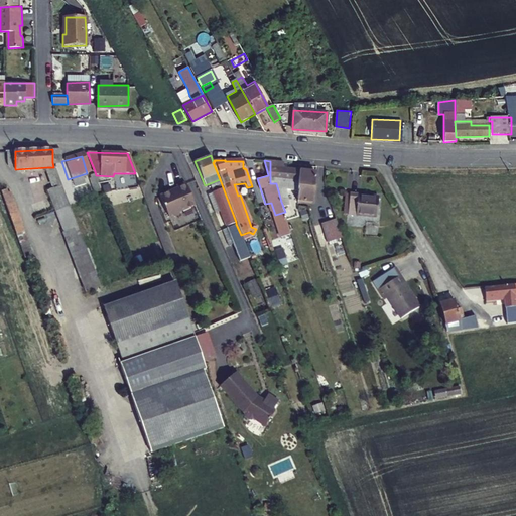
[(276,183),(281,184),(297,185),(299,171),(283,170),(284,162),(270,161),(270,179),(270,183),(276,183)]
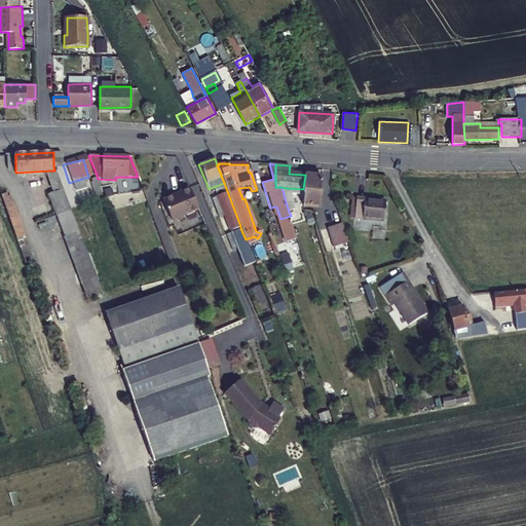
[(57,171),(54,171),(48,171),(49,175),(53,191),(49,193),(57,216),(71,210),(57,171)]
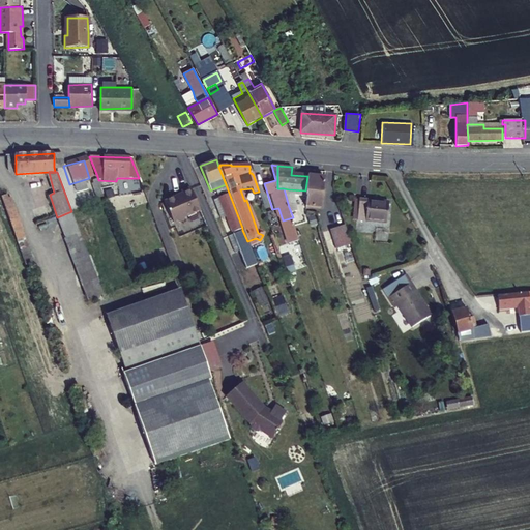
[(90,181),(96,199),(105,196),(98,180),(97,176),(91,178),(92,181),(90,181)]
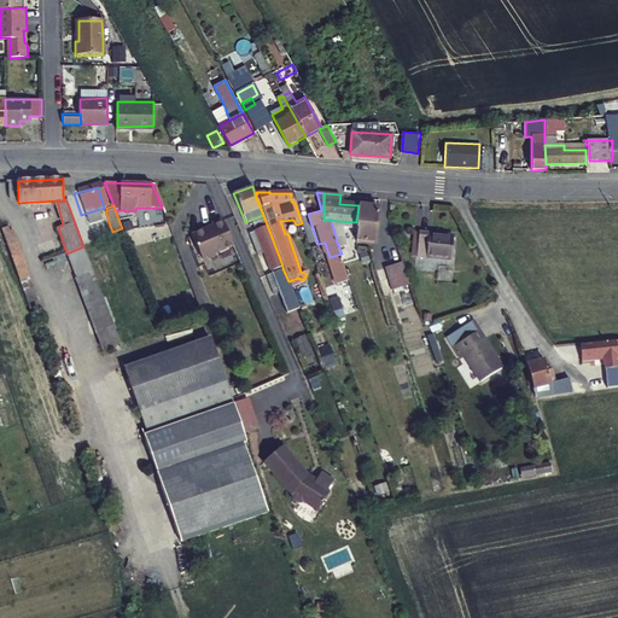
[(373,243),(375,221),(377,208),(359,205),(356,222),(355,235),(355,240),(362,242),(373,243)]
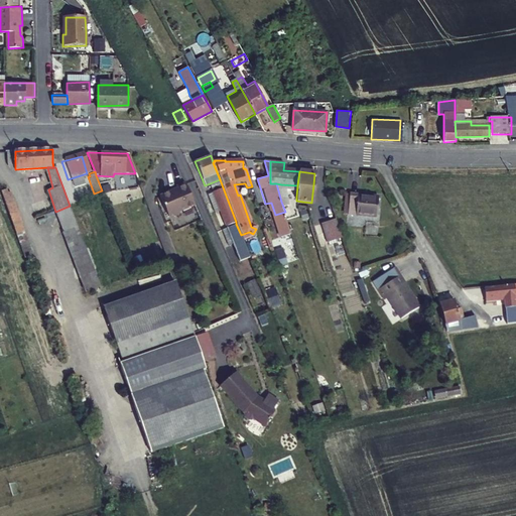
[(179,212),(196,205),(185,182),(177,186),(177,188),(172,191),(171,190),(159,196),(168,216),(170,215),(174,216),(179,215),(179,212)]
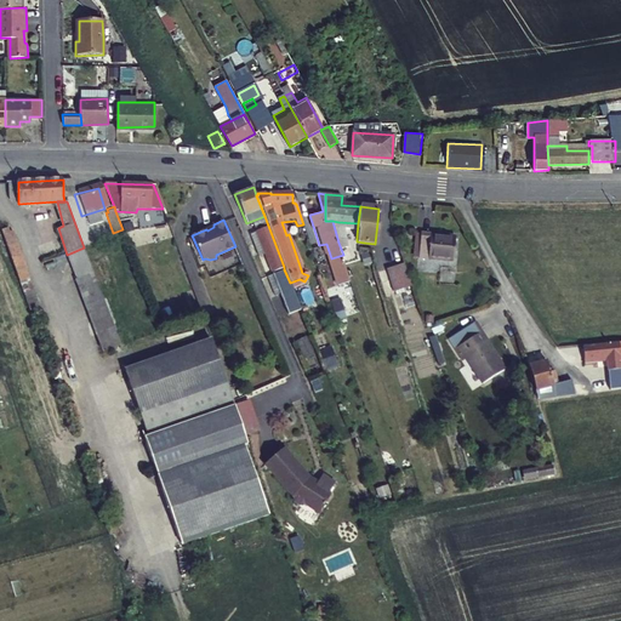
[(345,240),(339,222),(332,221),(339,243),(345,240)]
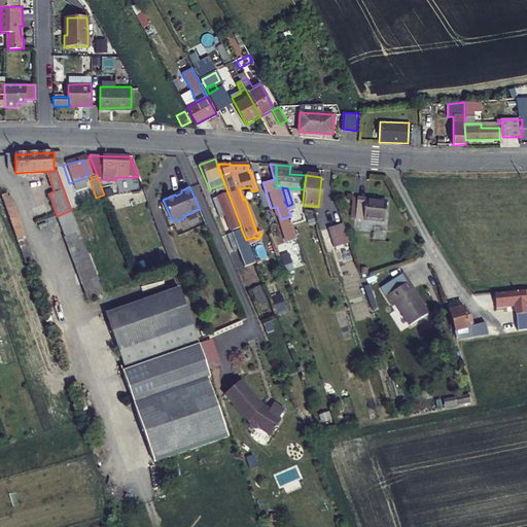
[(219,217),(224,214),(231,230),(241,226),(227,191),(212,199),(219,217)]
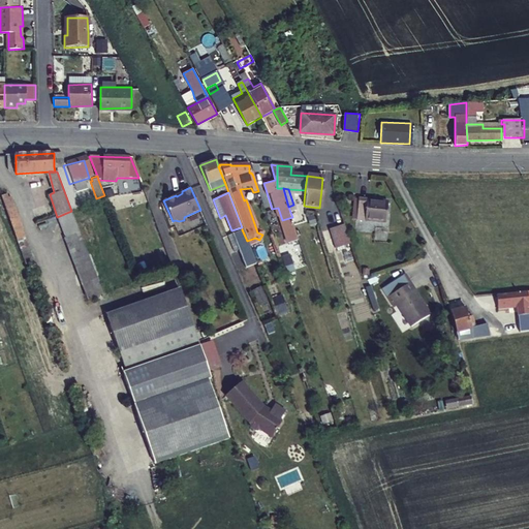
[(8,198),(7,194),(2,196),(5,207),(17,240),(24,238),(10,197),(8,198)]
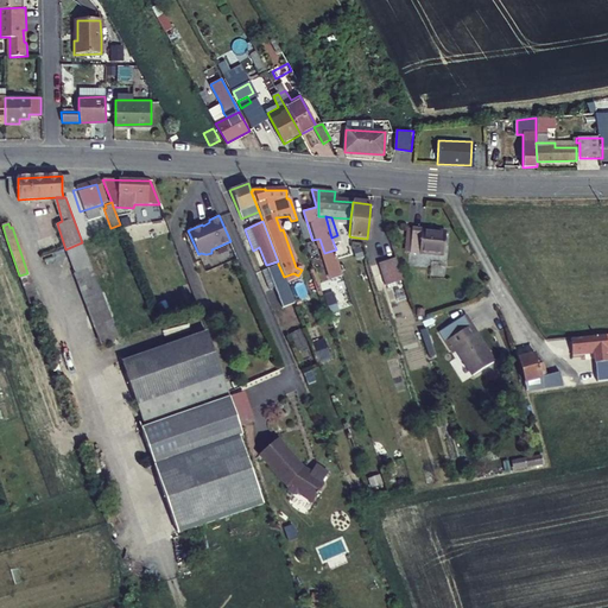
[(445,233),(412,228),(410,252),(443,254),(445,233)]
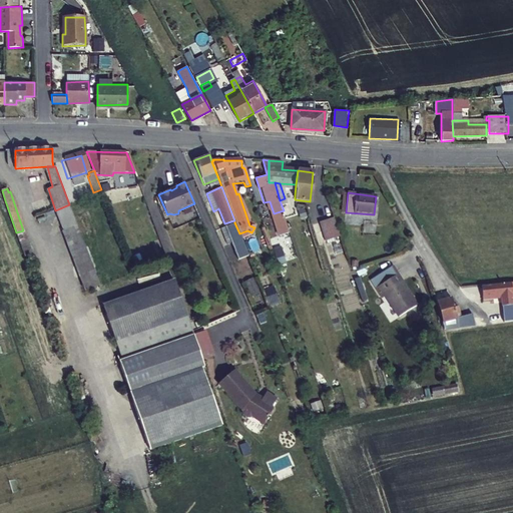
[(73,207),(83,203),(80,197),(70,200),(73,207)]
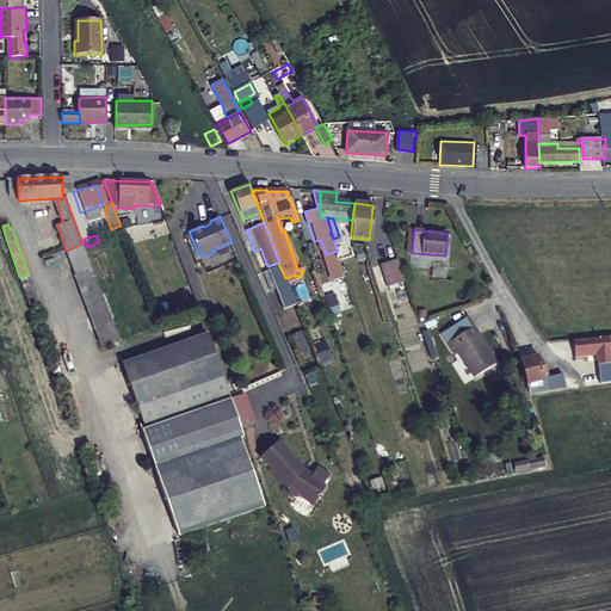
[(84,247),(82,244),(66,251),(93,322),(110,316),(84,247)]
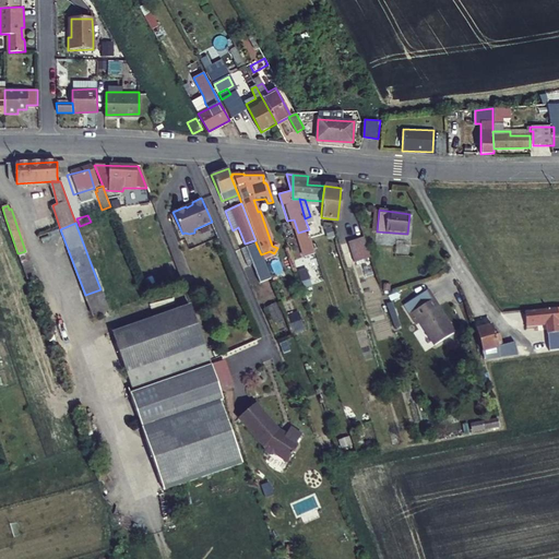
[(300,241),(306,239),(311,238),(309,229),(298,233),(300,241)]
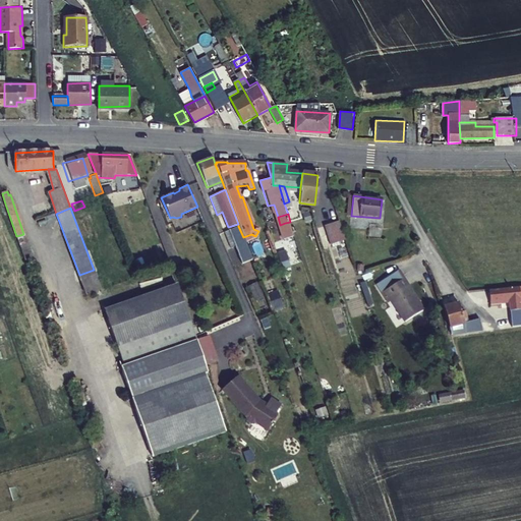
[(267,221),(272,236),(279,234),(274,218),(267,221)]
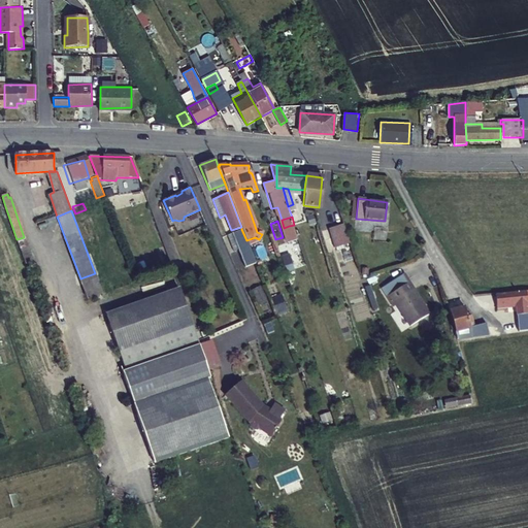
[(350,238),(345,226),(331,230),(335,242),(350,238)]
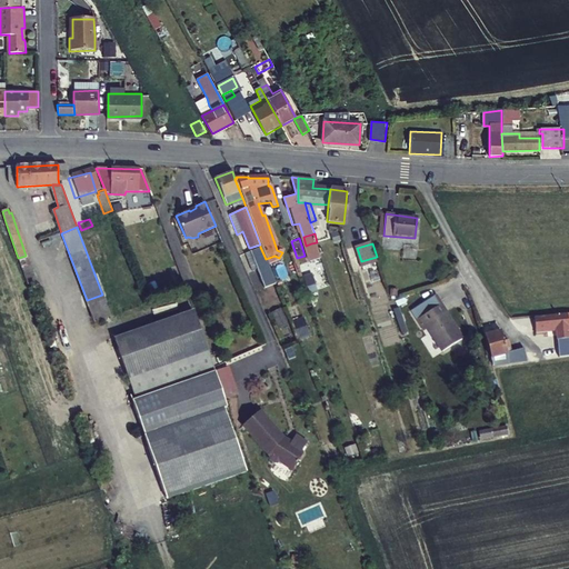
[(250,251),(265,287),(267,287),(275,283),(266,259),(260,247),(250,251)]
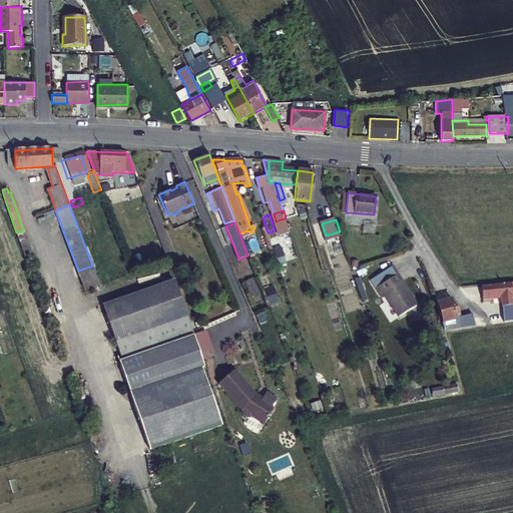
[(342,236),(340,231),(326,235),(327,241),(342,236)]
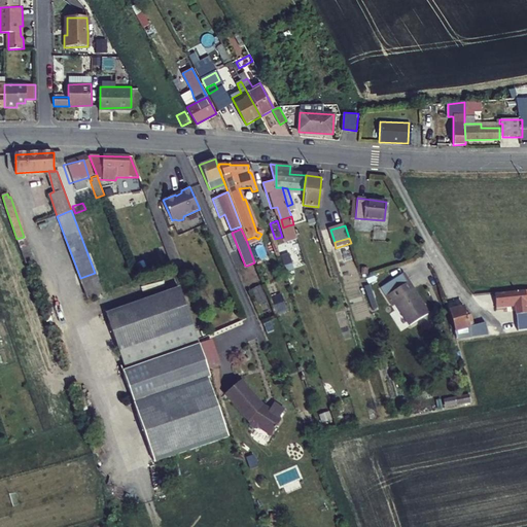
[(257,269),(254,262),(247,266),(249,272),(257,269)]
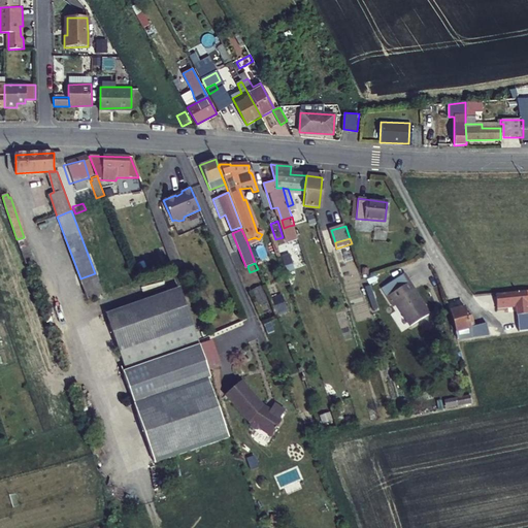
[(411,325),(431,314),(405,272),(383,287),(392,301),(396,299),(411,325)]
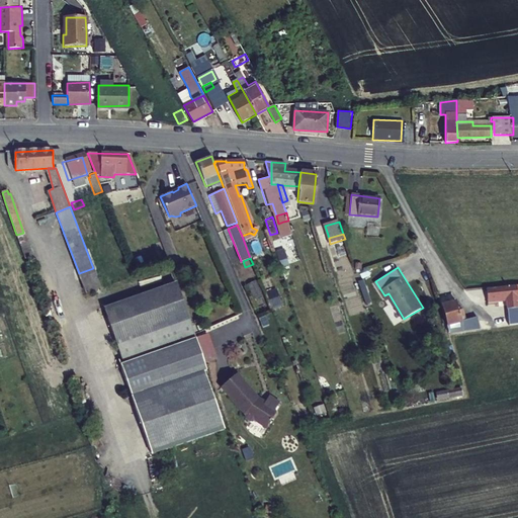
[(79,273),(85,288),(98,283),(93,268),(79,273)]
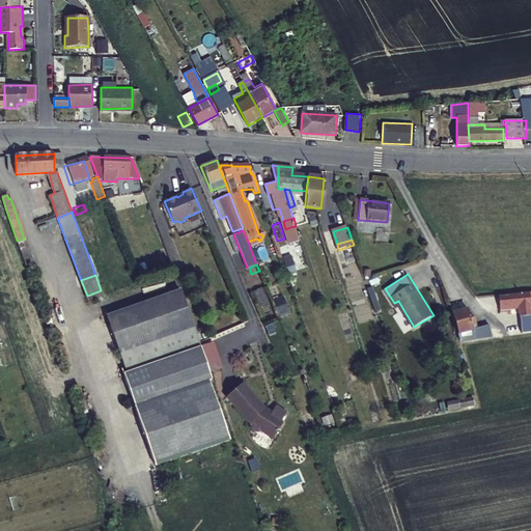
[(262,286),(252,291),(259,307),(270,302),(262,286)]
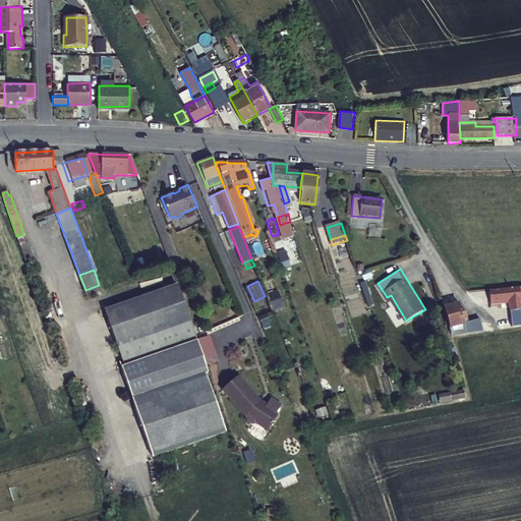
[(193,336),(176,285),(103,311),(122,365),(119,367),(152,456),(162,452),(194,441),(225,429),(216,405),(204,371),(207,370),(194,337),(193,336)]
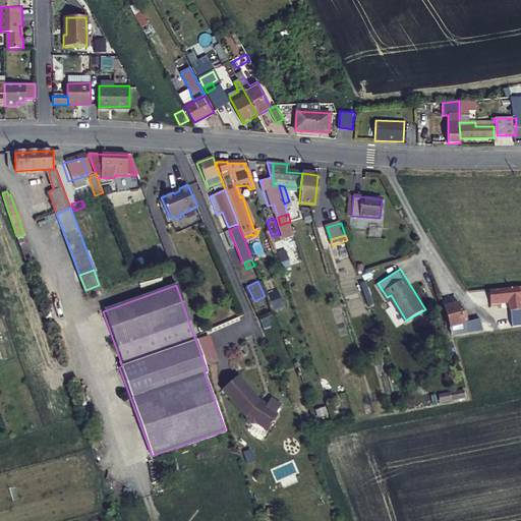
[(520,286),(488,291),(490,303),(502,302),(501,300),(508,299),(510,310),(520,308),(520,286)]
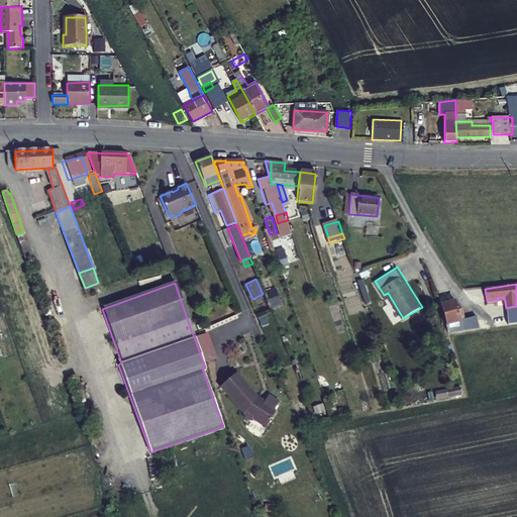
[(277,289),(268,291),(272,308),(281,305),(277,289)]
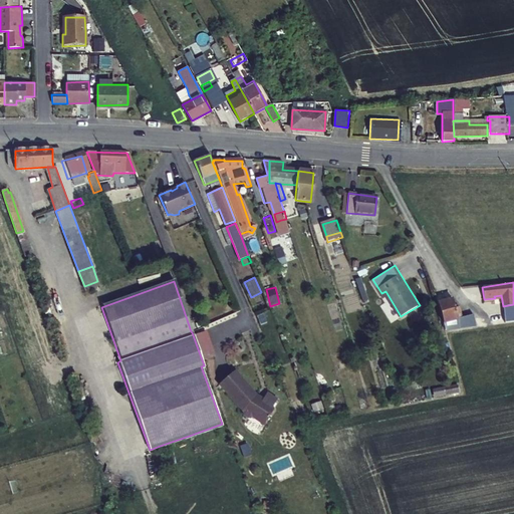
[(475,325),(472,314),(457,319),(456,316),(459,314),(458,309),(455,309),(452,300),(437,303),(444,330),(475,325)]
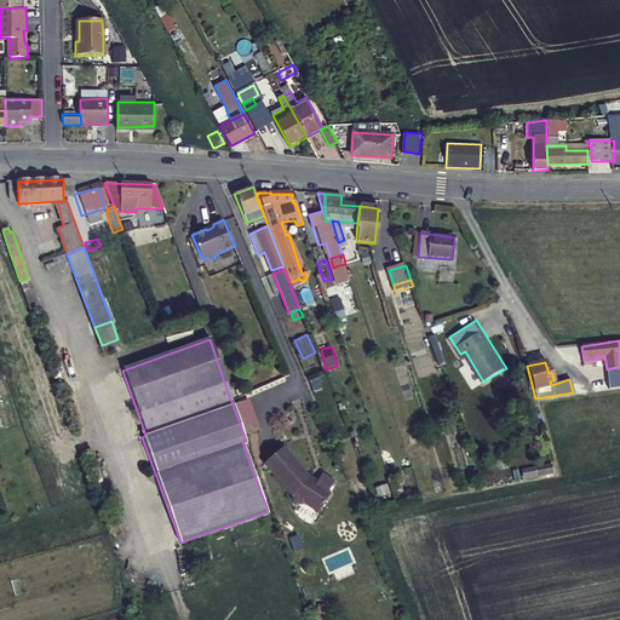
[(310,380),(314,390),(328,384),(325,375),(310,380)]
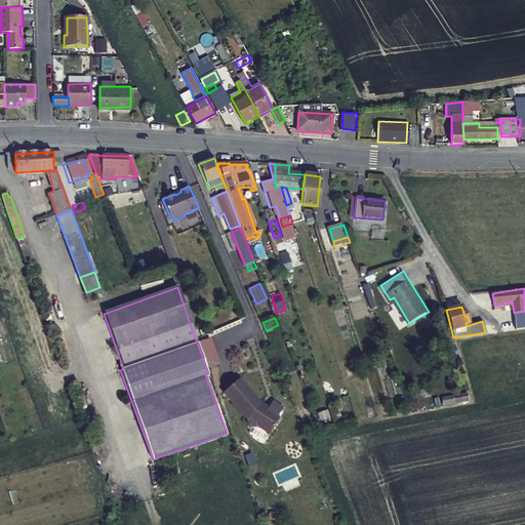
[(205,342),(212,365),(219,363),(212,340),(205,342)]
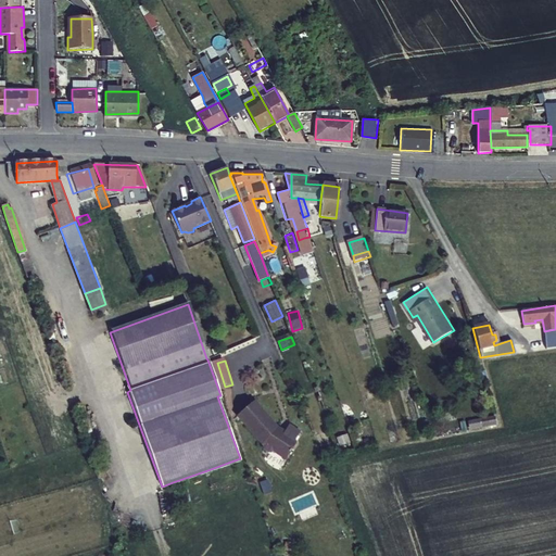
[(286,458),(295,443),(295,439),(300,432),(289,425),(285,431),(276,427),(254,401),(238,415),(255,437),(258,440),(264,444),(264,447),(268,451),(273,450),(286,458)]
